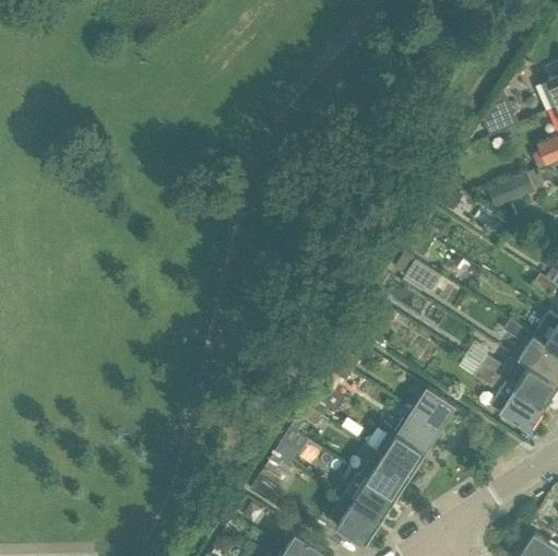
[(557,106),(557,78),(548,82),(557,106)]
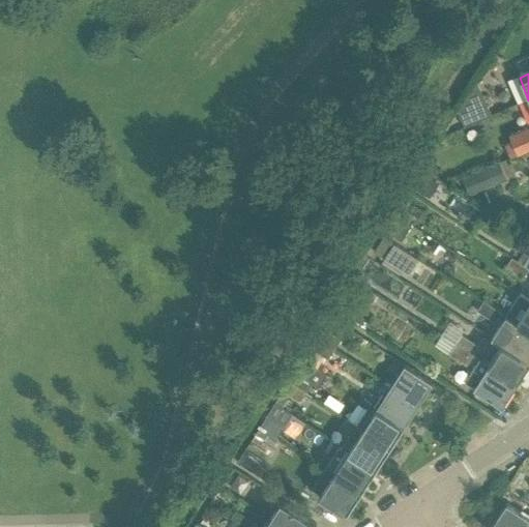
[(459,112),(465,129),(491,117),(485,105),(476,84),(459,112)]
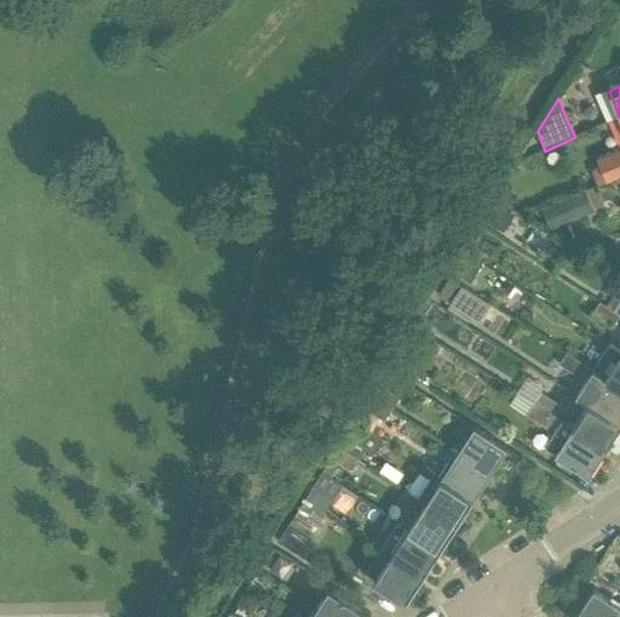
[(619,150),(598,161),(608,183),(619,177),(619,150)]
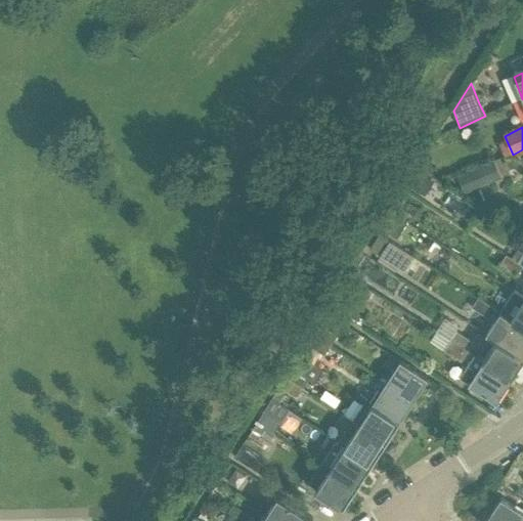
[(492,162),(458,177),(466,196),(500,180),(492,162)]
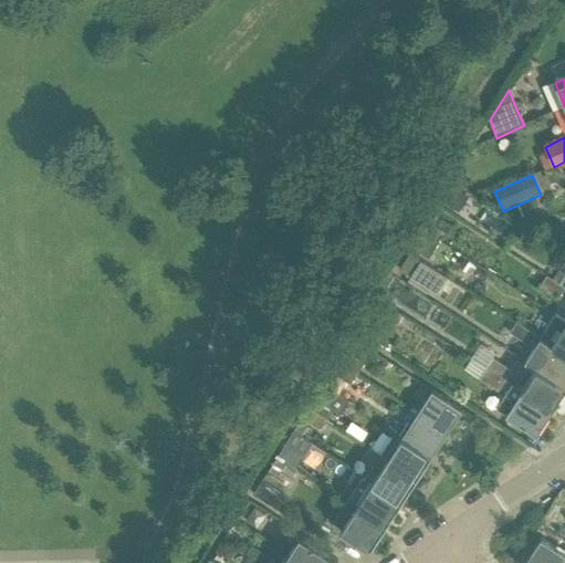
[(453,189),(443,205),(458,215),(468,198),(453,189)]
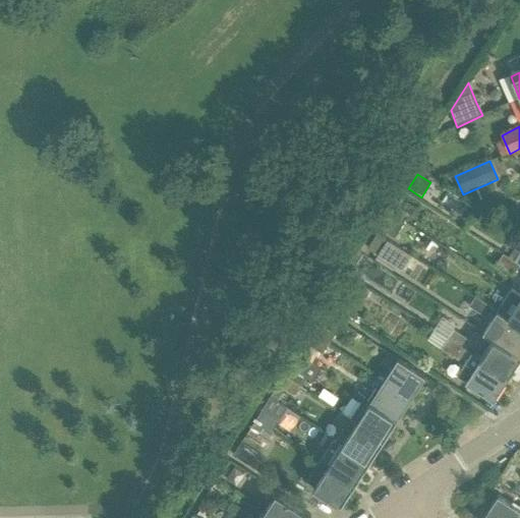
[(394,239),(403,224),(390,215),(380,230),(394,239)]
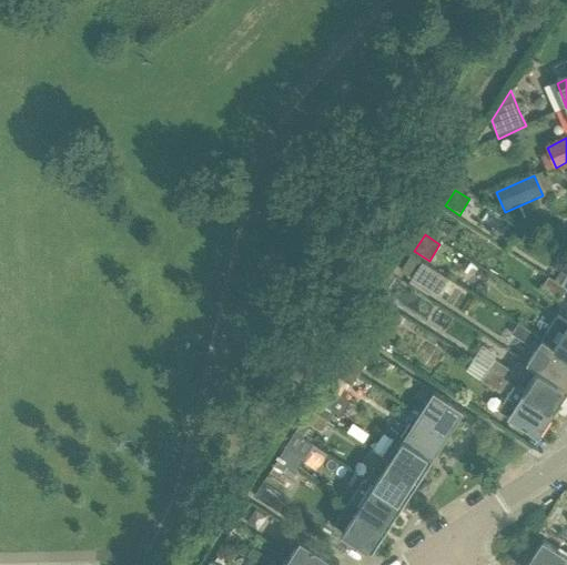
[(448,281),(409,256),(401,272),(409,282),(409,283),(436,300),(448,281)]
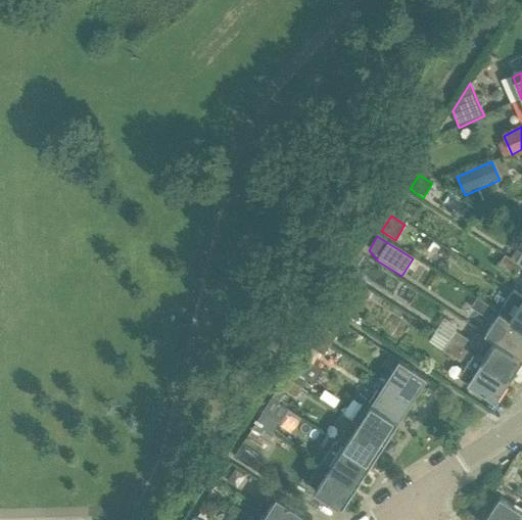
[(497,267),(515,278),(521,268),(504,256),(497,267)]
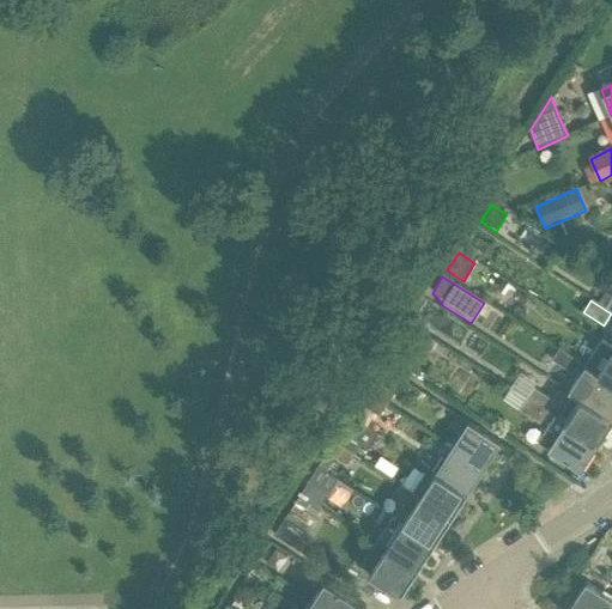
[(411,327),(397,347),(411,357),(419,345),(429,352),(435,342),(411,327)]
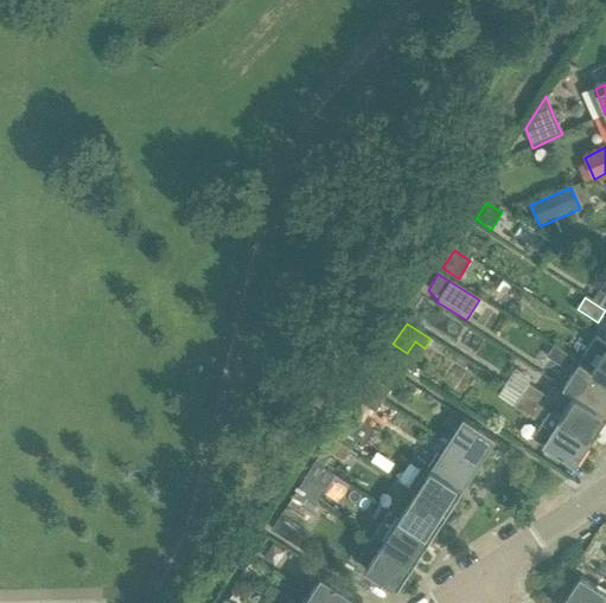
[(605,345),(595,338),(579,363),(592,372),(605,380),(605,345)]
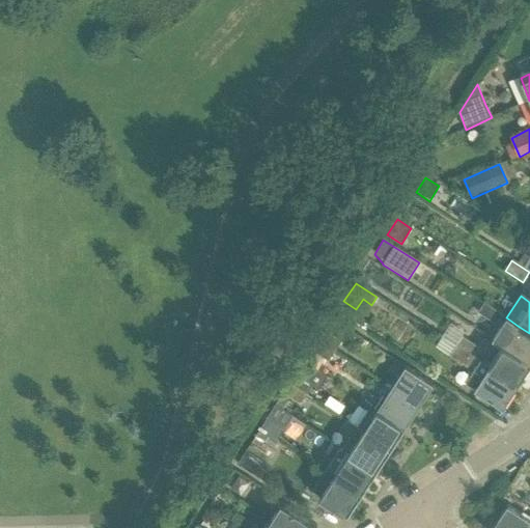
[(496,325),(502,315),(484,304),(478,313),(496,325)]
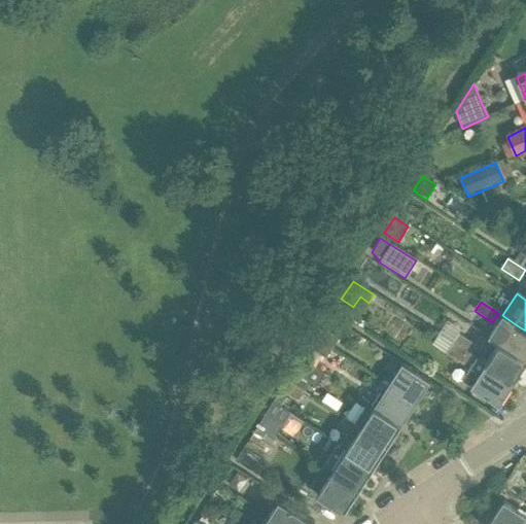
[(488,337),(500,345),(525,361),(525,330),(514,323),(502,315),(488,337)]
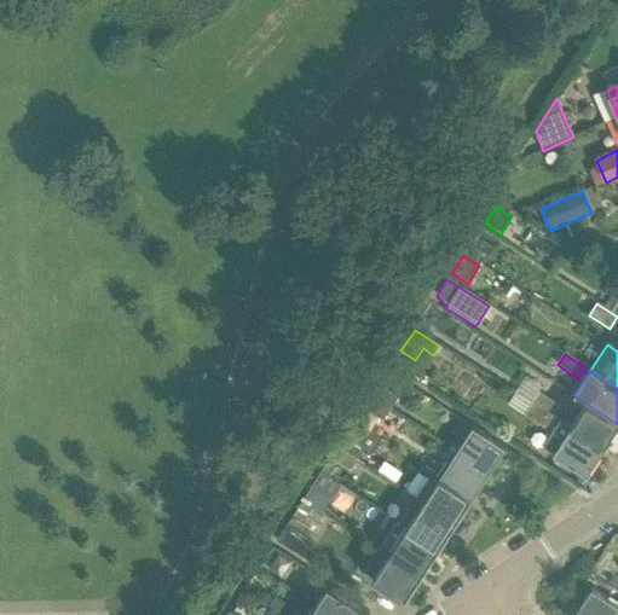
[(370,396),(391,411),(398,399),(377,386),(370,396)]
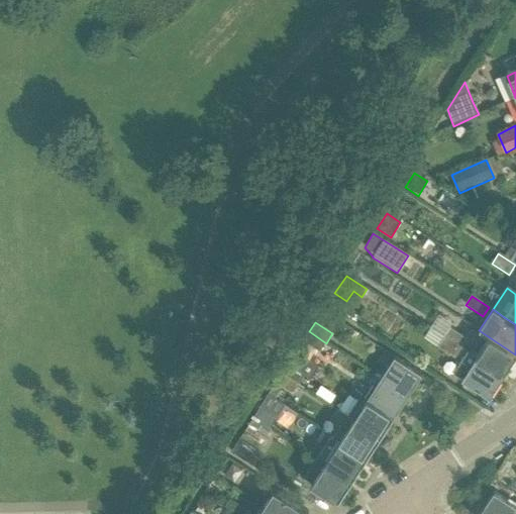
[(444,338),(461,349),(468,339),(451,328),(444,338)]
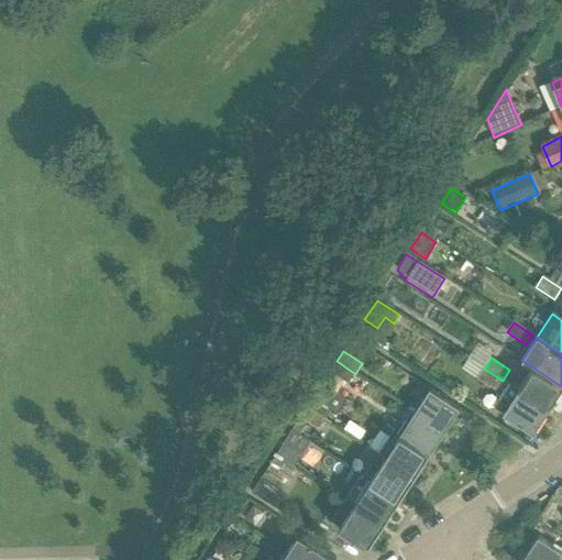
[(484,369),(475,363),(469,373),(477,379),(496,391),(503,381),(484,369)]
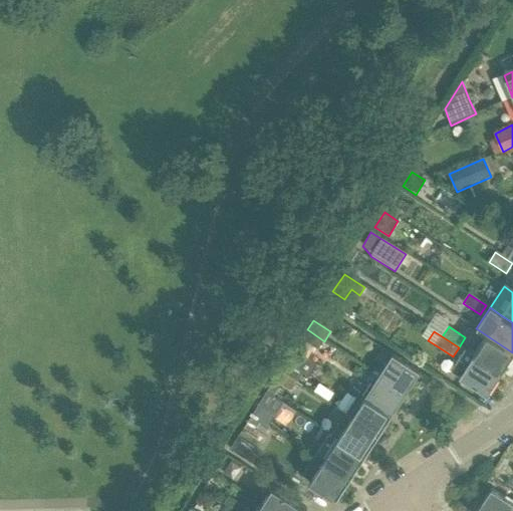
[(512,352),(488,336),(474,356),(501,374),(512,355),(512,352)]
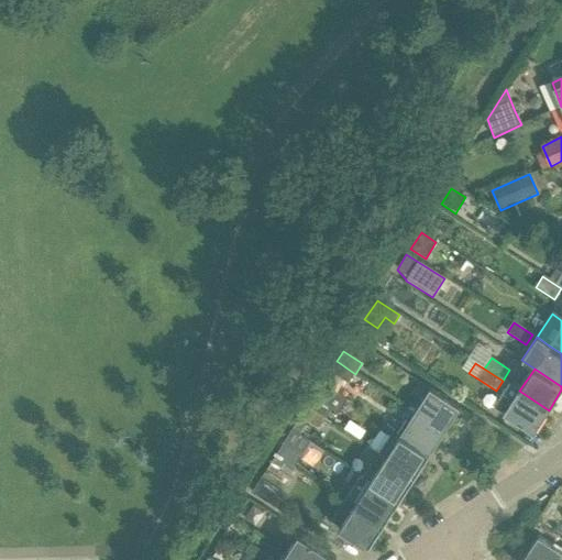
[(320,384),(306,407),(324,419),(331,410),(337,414),(345,401),(320,384)]
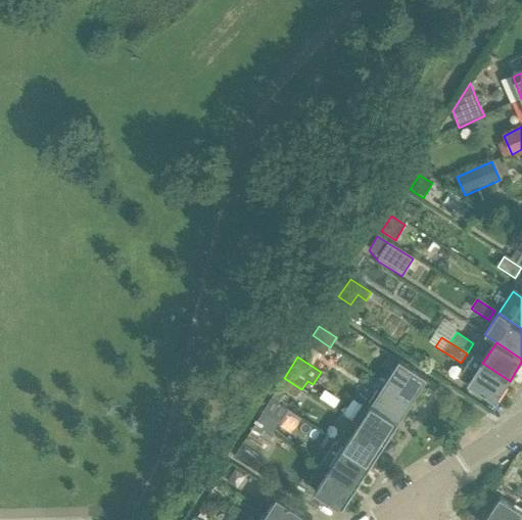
[(458,379),(460,379),(495,403),(510,381),(482,363),(472,358),(458,379)]
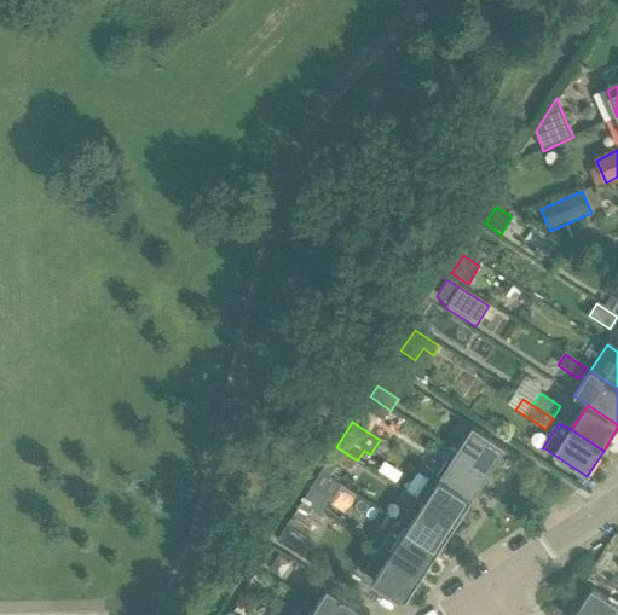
[(457,454),(489,475),(506,448),(473,428),(456,453),(457,454)]
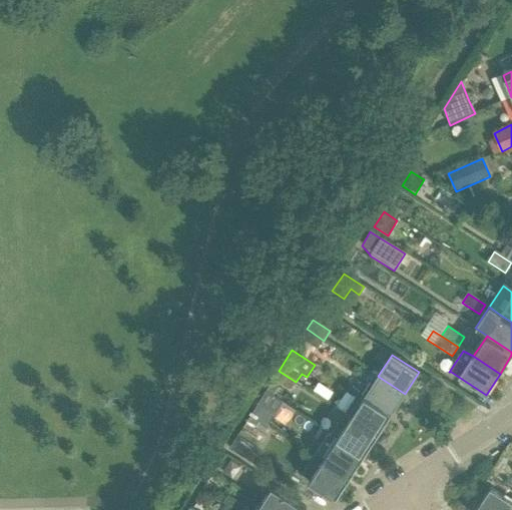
[(296,382),(279,371),(273,381),(290,392),(296,382)]
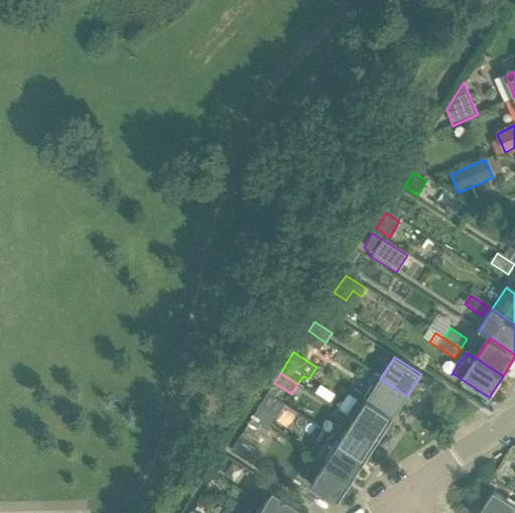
[(367,399),(393,416),(407,396),(381,379),(380,378),(374,374),(370,382),(373,384),(364,397),(366,399),(367,399)]
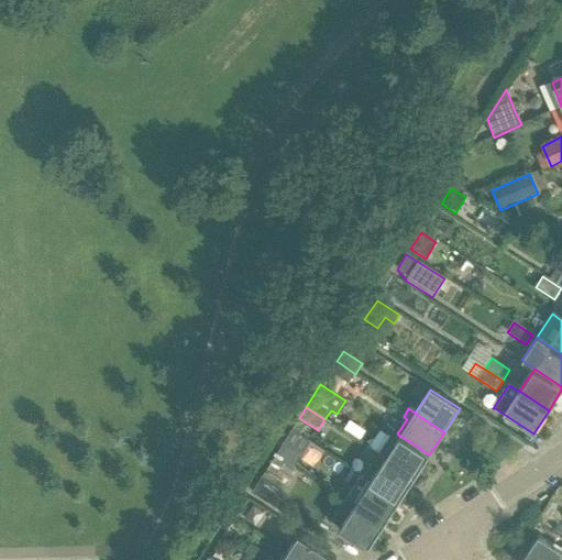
[(293,430),(302,438),(306,432),(305,427),(298,423),(293,430)]
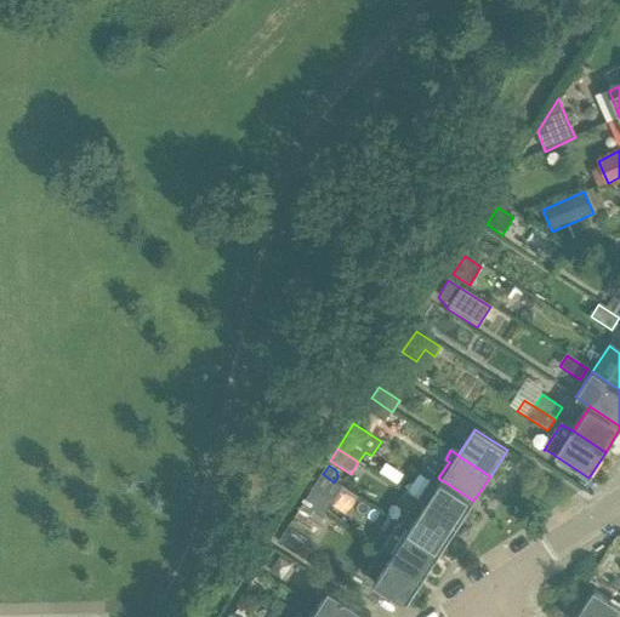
[(323,474),(306,500),(326,513),(342,487),(330,480),(323,475),(323,474)]
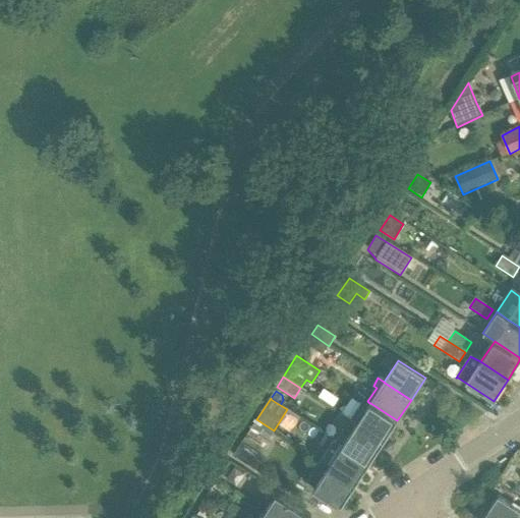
[(397,420),(370,403),(369,403),(356,424),(357,425),(384,442),(397,420)]
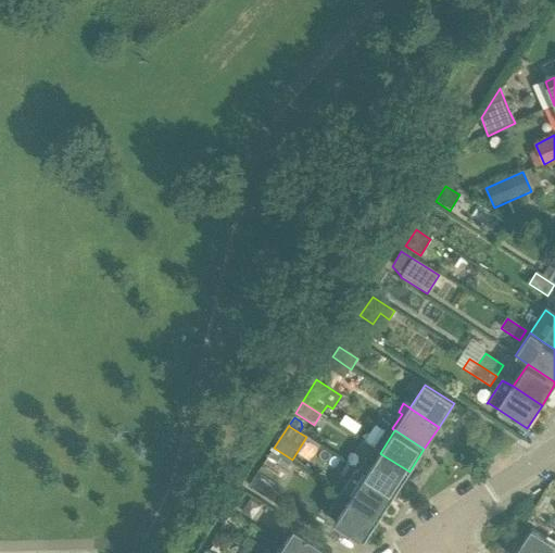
[(367,477),(394,494),(410,472),(381,454),(380,453),(363,441),(356,451),(367,457),(358,472),(365,476),(367,477)]
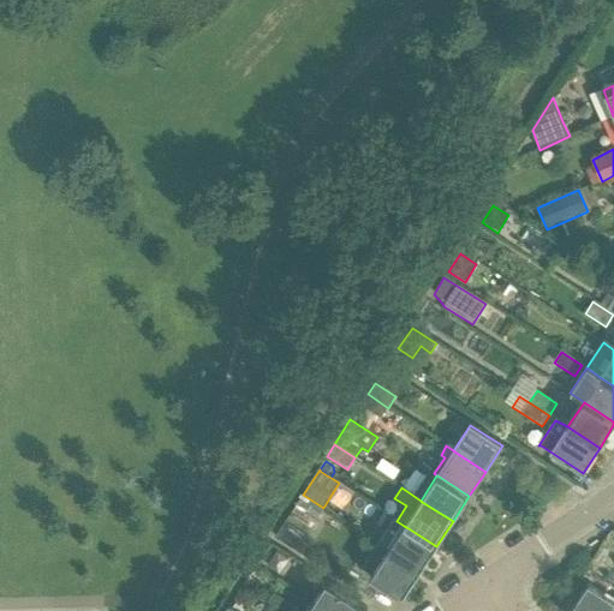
[(316,519),(323,508),(303,495),(296,505),(297,508),(288,521),(287,520),(279,532),(303,549),(311,535),(299,528),(309,515),(316,519)]
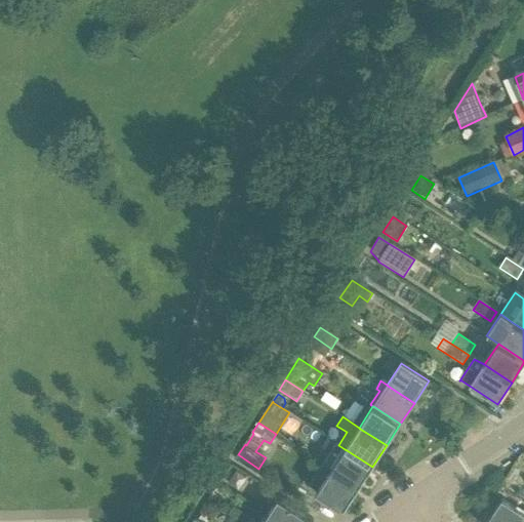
[(372,467),(347,450),(345,449),(331,470),(359,488),(372,467)]
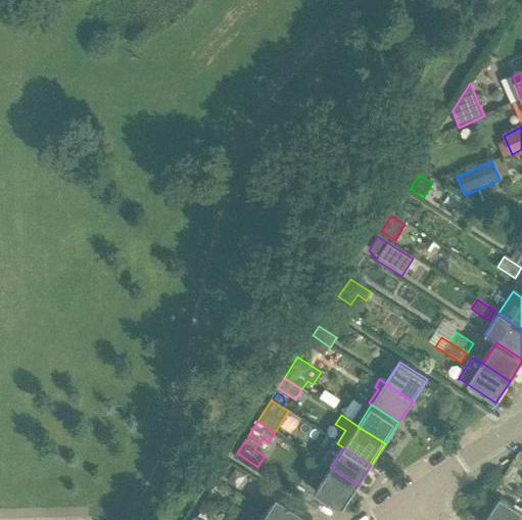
[(320,462),(305,484),(343,509),(358,486),(330,468),(320,462)]
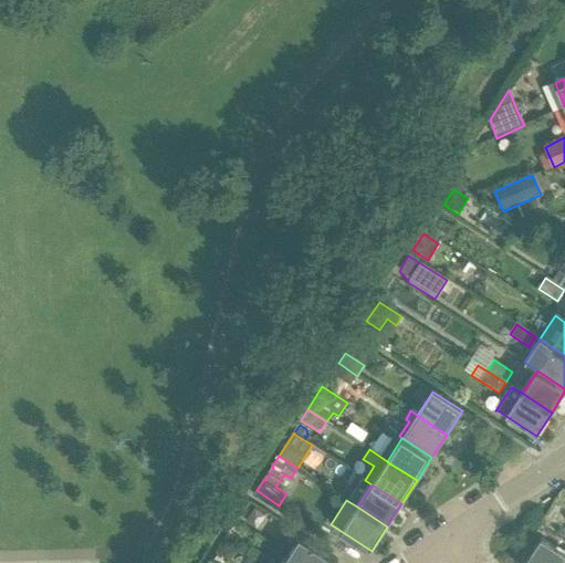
[(288,558),(295,562),(337,562),(289,531),(283,540),(293,546),(288,558)]
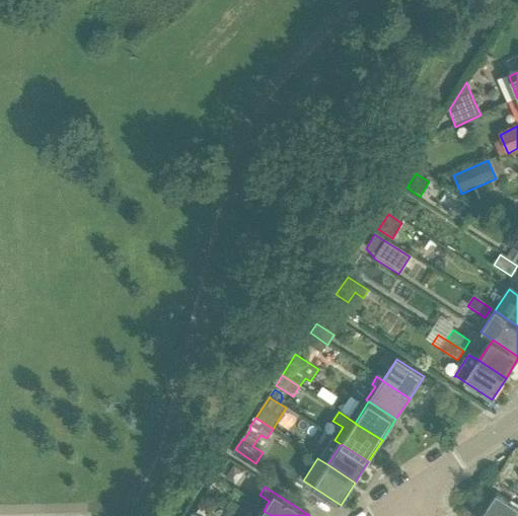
[(514,515),(517,510),(496,496),(482,515),(514,515)]
